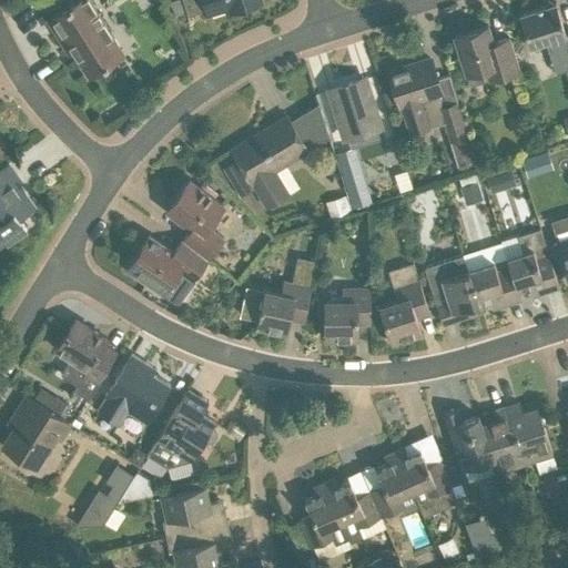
[(90,0),(75,0),(48,18),(62,40),(66,38),(89,74),(123,52),(90,0)]
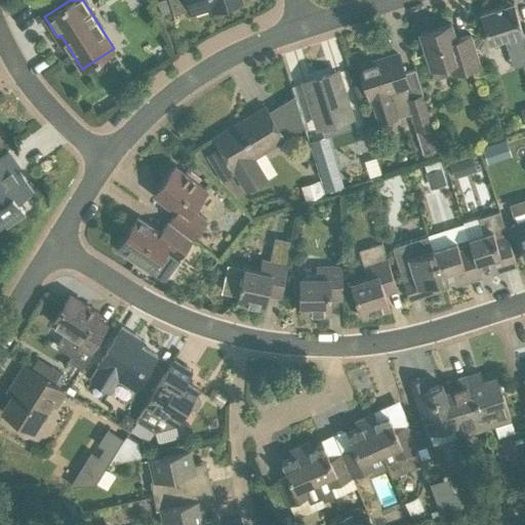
[(158,0),(157,0),(163,13),(172,10),(173,12),(191,8),(192,12),(212,6),(213,9),(236,2),(235,0),(158,0)]
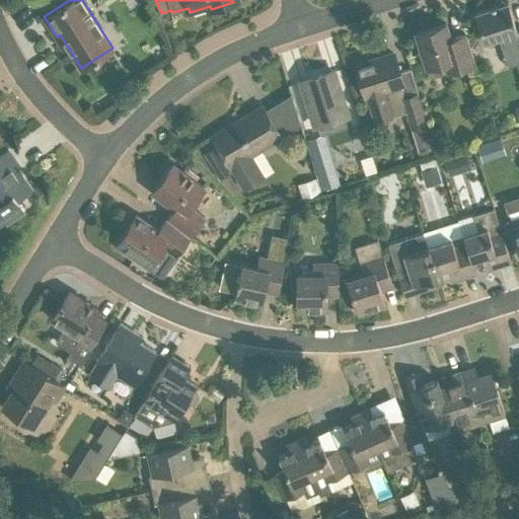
[(518,29),(517,30),(510,8),(500,11),(499,6),(474,13),(484,43),(499,38),(508,66),(518,62),(518,29)]
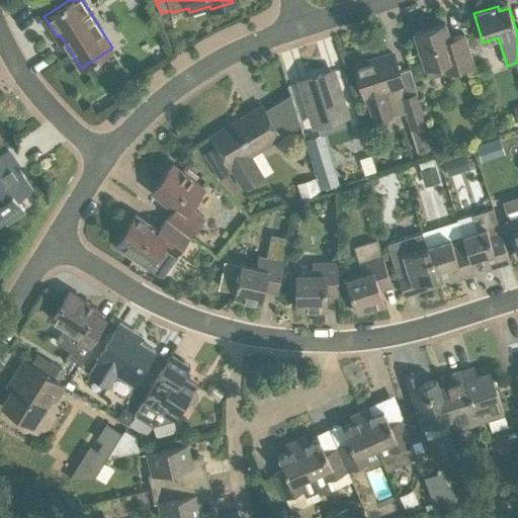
[(465,33),(450,38),(445,22),(414,32),(425,67),(426,67),(429,77),(475,63),(473,61),(467,41),(465,33)]
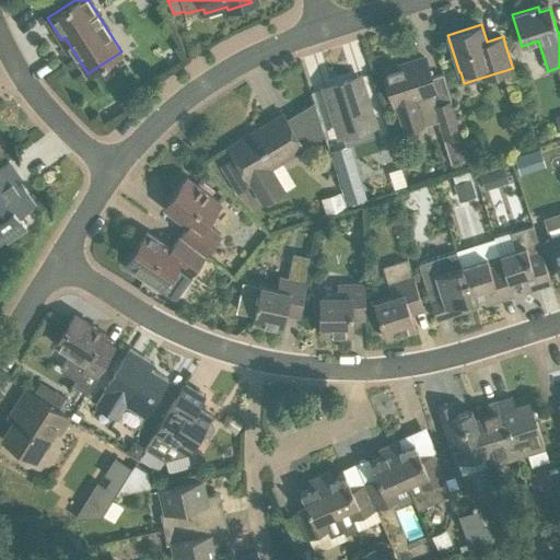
[(424,57),(384,70),(395,104),(397,103),(405,130),(439,120),(444,138),(462,132),(452,101),(443,74),(431,78),(424,57)]
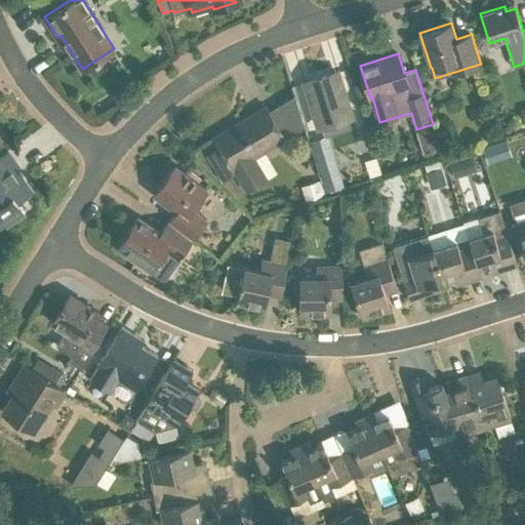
[(336,73),(306,82),(319,125),(351,116),(336,73)]
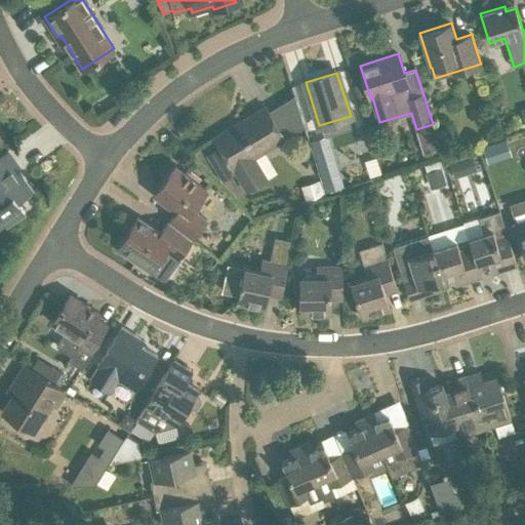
[(247,157),(283,134),(266,106),(214,137),(243,184),(258,175),(247,157)]
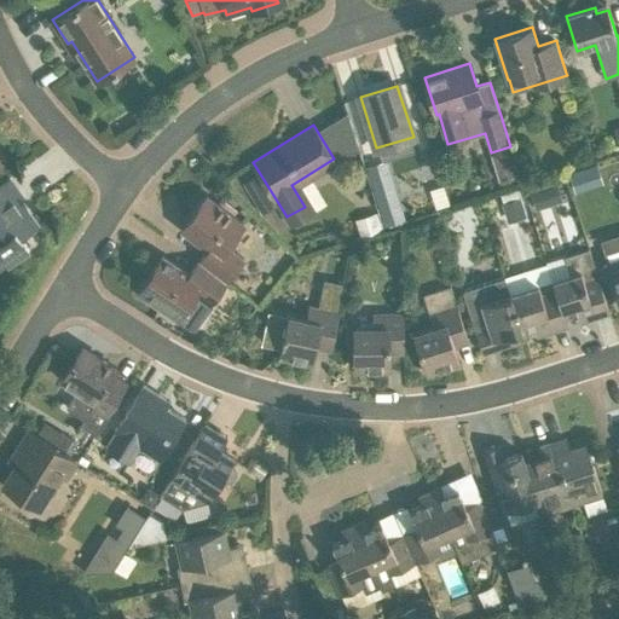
[(389,172),(371,177),(386,225),(405,219),(389,172)]
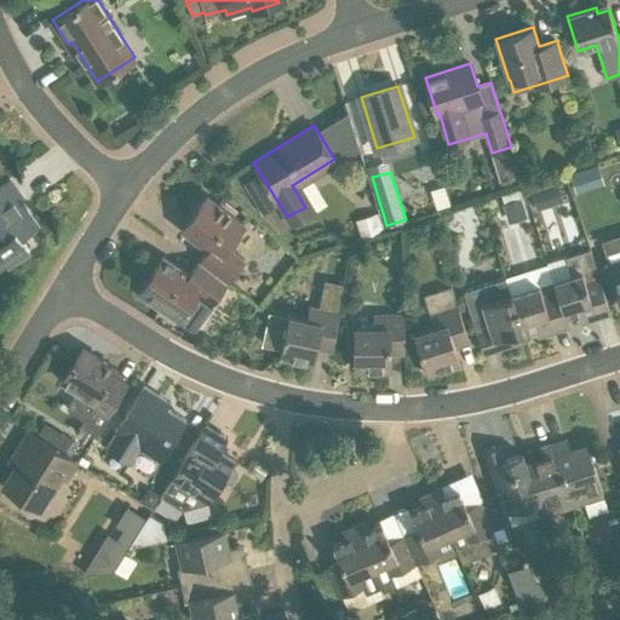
[(257,176),(245,183),(264,213),(275,206),(257,176)]
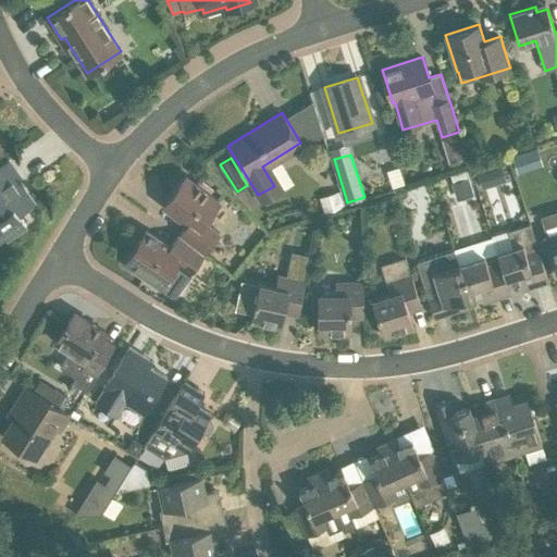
[(527,158),(516,161),(520,175),(531,173),(527,158)]
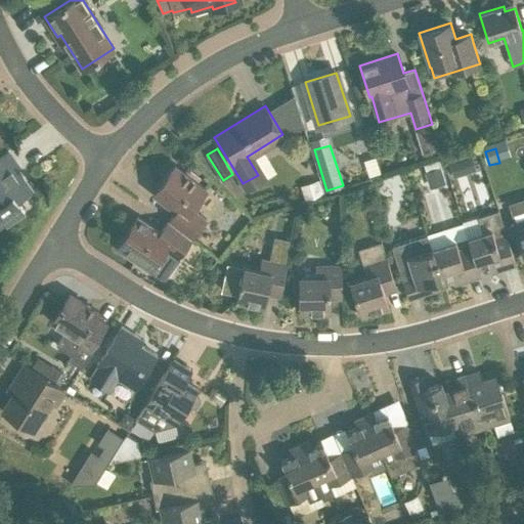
[(17,179),(20,177),(16,171),(20,167),(8,150),(0,157),(0,226),(5,222),(6,223),(25,210),(18,201),(28,193),(17,179)]
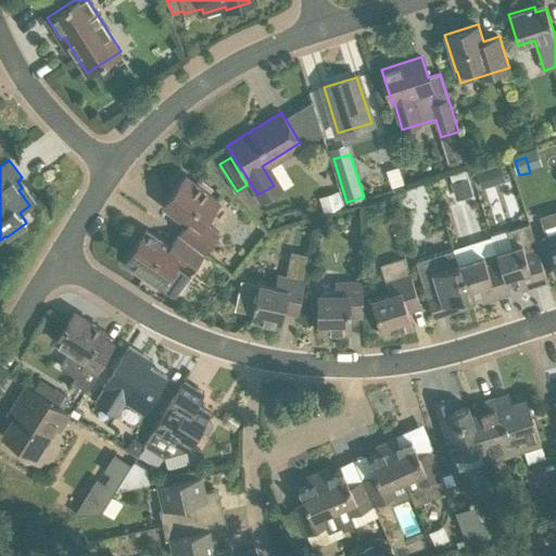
[(501,168),(478,175),(482,189),(505,182),(501,168)]
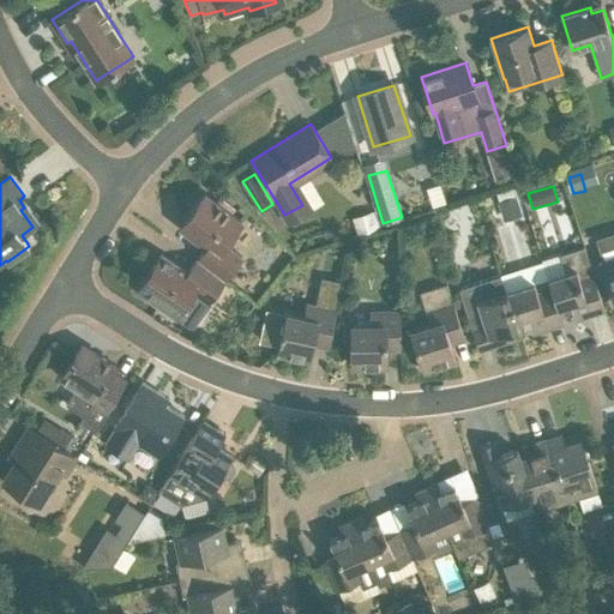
[(198,258),(223,278),(224,280),(242,256),(226,244),(242,222),(205,193),(180,227),(208,247),(198,258)]
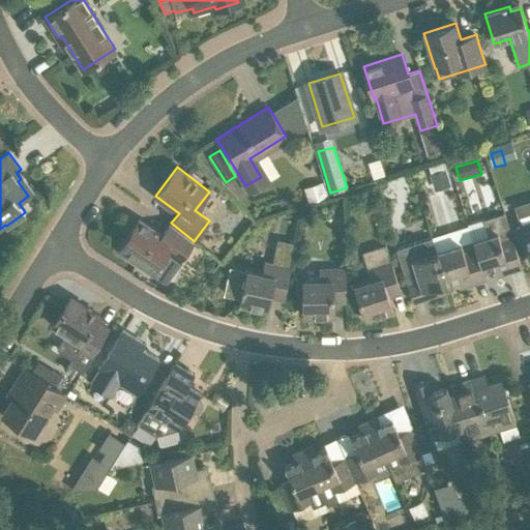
[(446,169),(431,174),(436,190),(451,185),(446,169)]
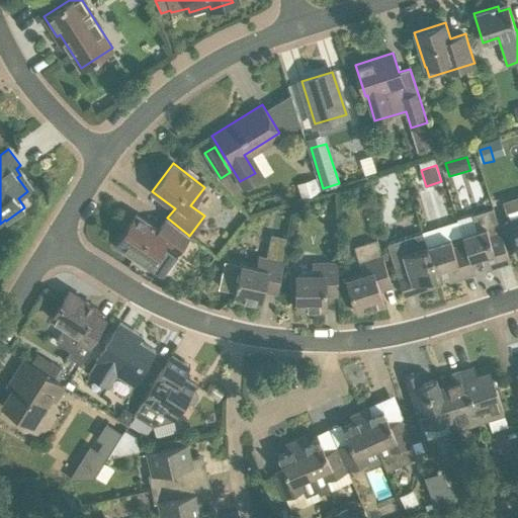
[(315,178),(298,184),(303,196),(319,191),(315,178)]
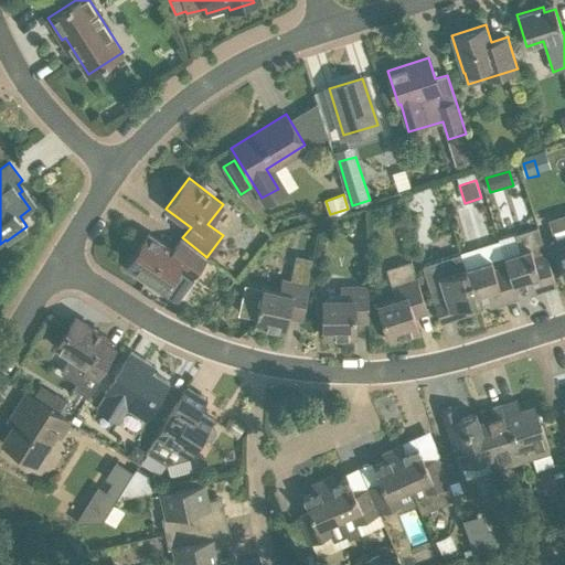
[(564,213),(564,214),(564,237),(555,241),(564,272),(564,213)]
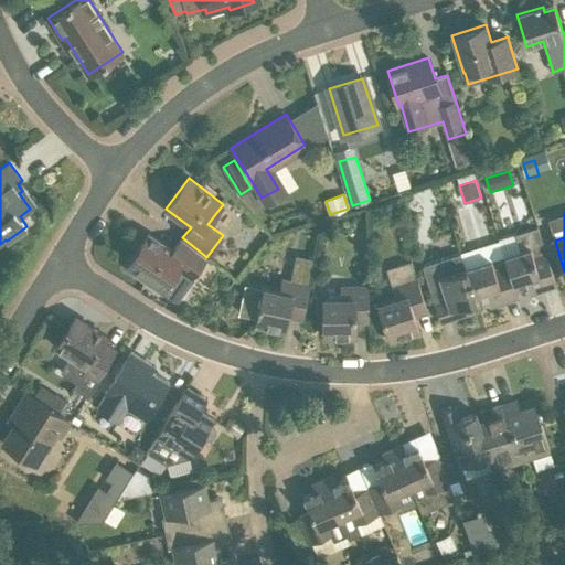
[(504,255),(507,264),(508,264),(515,288),(526,285),(530,294),(544,289),(542,283),(555,279),(546,252),(539,226),(514,233),(521,251),(504,255)]
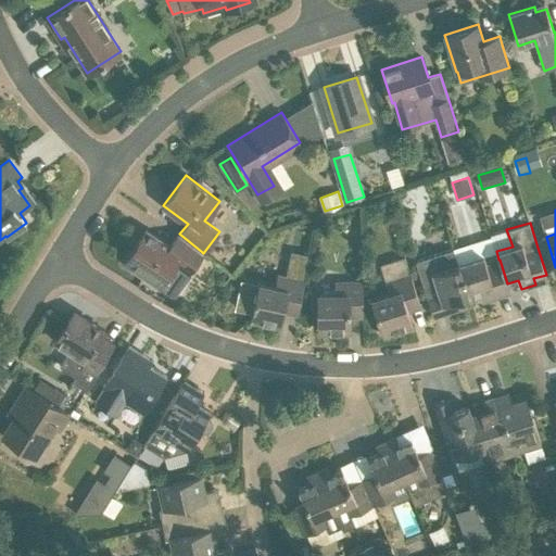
[(202,252),(179,234),(171,244),(147,229),(136,244),(141,248),(129,266),(144,277),(148,274),(162,283),(175,264),(187,273),(202,252)]
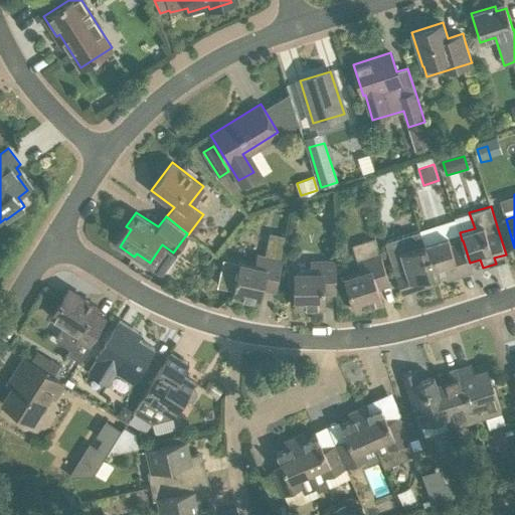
[(401,293),(426,285),(423,277),(434,274),(424,243),(420,230),(385,241),(401,293)]
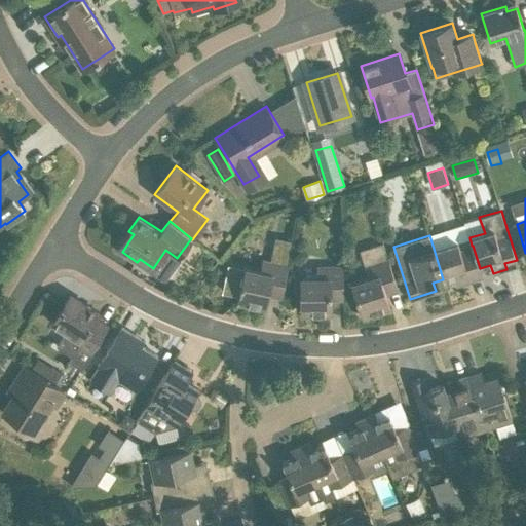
[(388,259),(383,241),(360,250),(365,266),(368,276),(351,283),(362,316),(390,307),(384,289),(397,285),(388,259)]
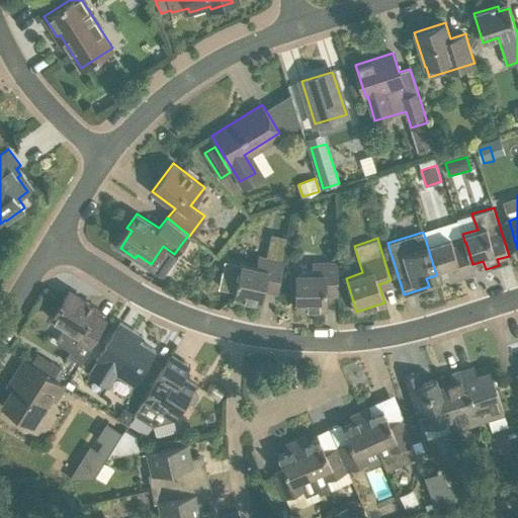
[(476,272),(472,264),(465,242),(464,242),(453,246),(450,238),(427,245),(436,275),(447,272),(449,280),(476,272)]
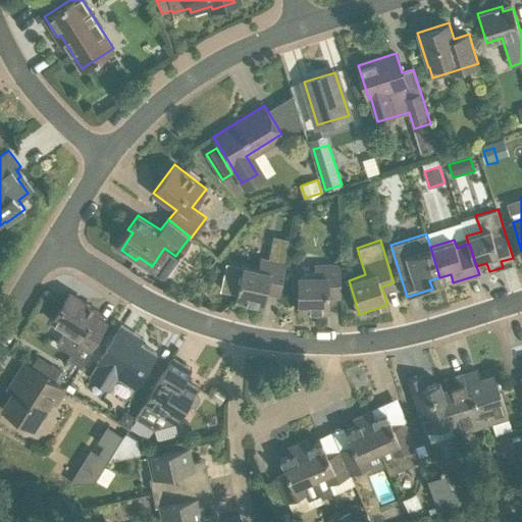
[(286,263),(261,257),(259,268),(243,265),(236,300),(264,306),(268,286),(280,290),(286,263)]
